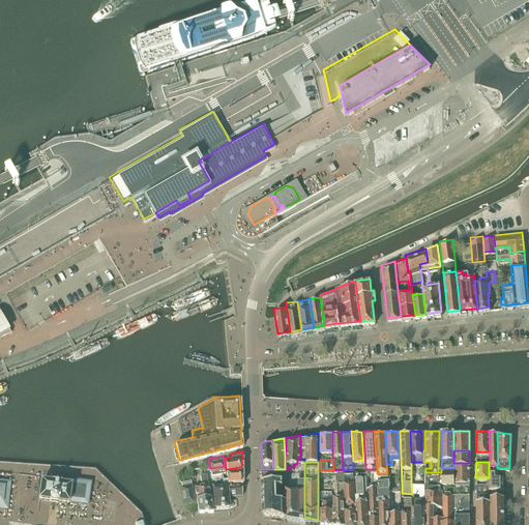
[(226,479),(240,479),(242,479),(241,467),(226,469),(227,473),(223,473),(223,479),(226,479)]
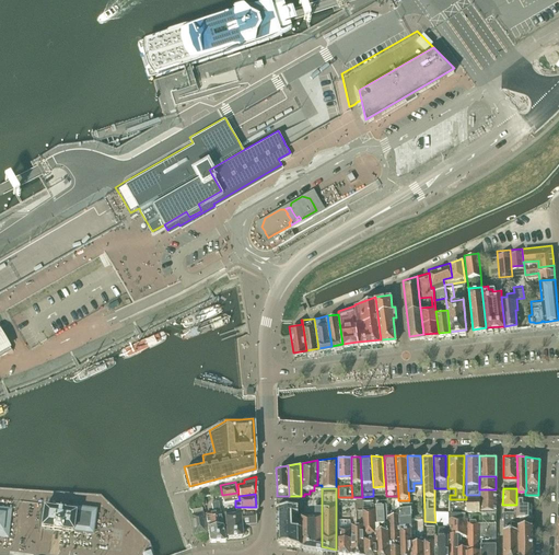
[(458,538),(466,538),(466,508),(479,508),(479,498),(479,495),(466,495),(466,499),(450,499),(450,511),(449,529),(449,554),(457,554),(458,544),(458,538)]
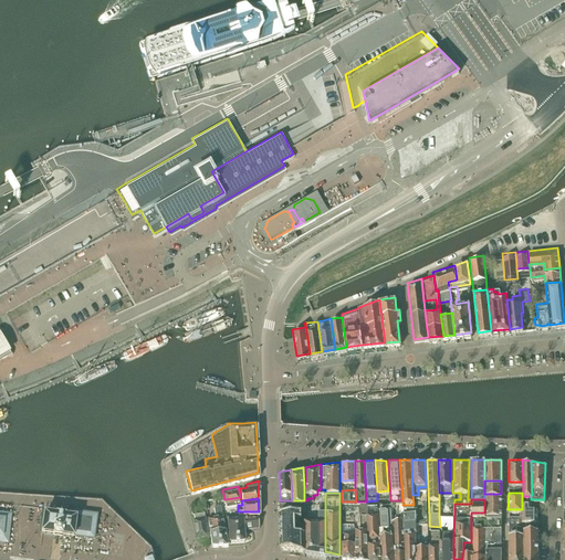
[(540,508),(540,499),(531,499),(531,503),(522,503),(522,509),(522,514),(522,520),(523,520),(536,520),(536,508),(540,508)]
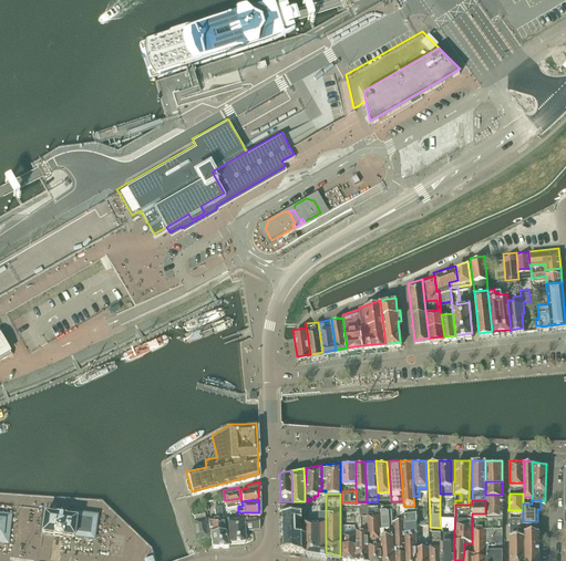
[(292,501),(280,501),(279,501),(280,510),(305,509),(305,501),(292,501)]
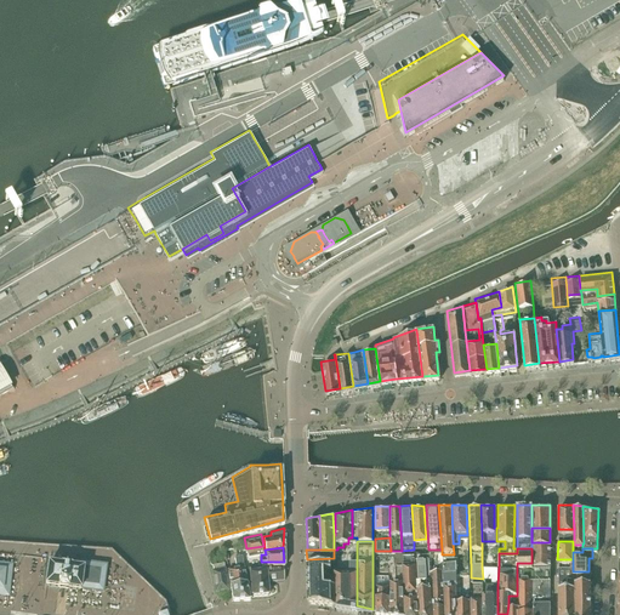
[(402,551),(402,562),(403,563),(403,590),(414,588),(410,593),(403,593),(404,614),(414,614),(417,614),(414,550),(402,551)]
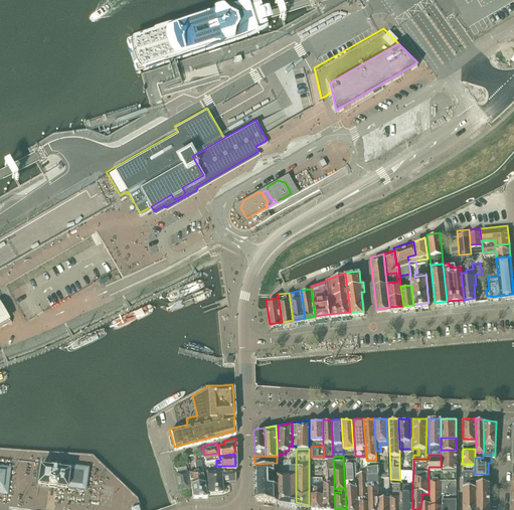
[(355,456),(343,456),(346,509),(357,509),(356,471),(355,456)]
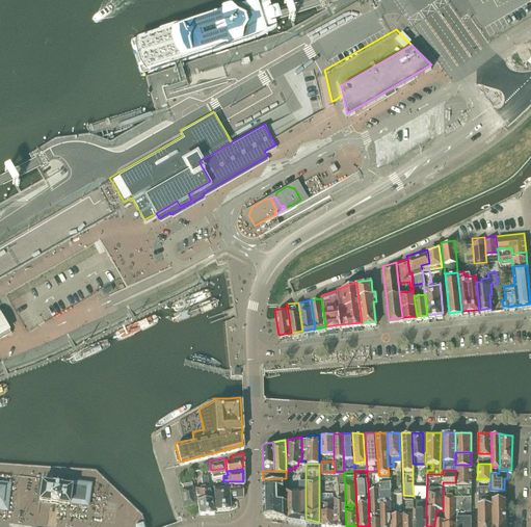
[(471,472),(455,473),(455,482),(456,482),(471,482),(471,472)]
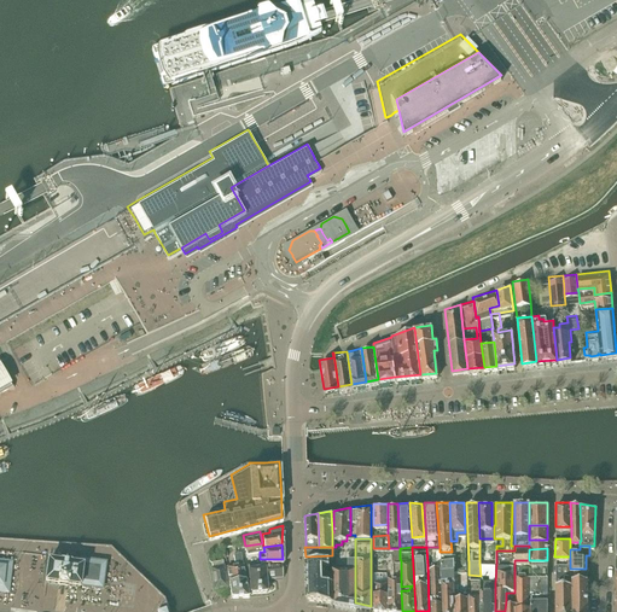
[(248,592),(242,563),(239,549),(233,551),(234,560),(226,563),(226,564),(231,593),(248,592)]
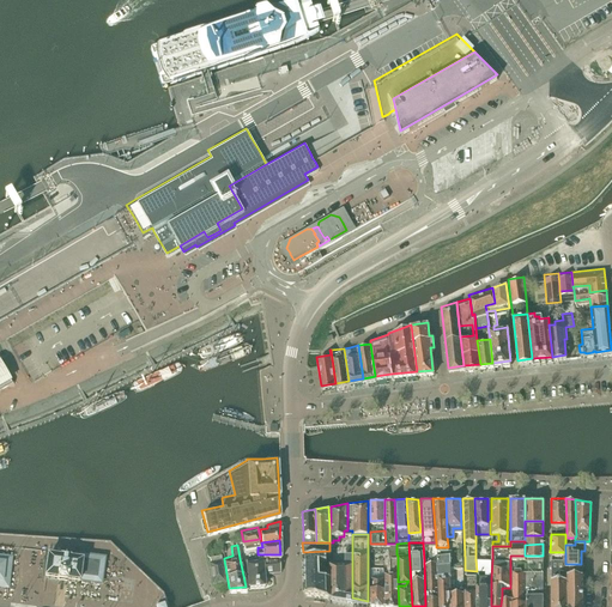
[(449,546),(448,546),(448,547),(444,547),(444,552),(436,552),(437,558),(438,606),(449,606),(449,576),(448,574),(449,574),(449,560),(449,546)]
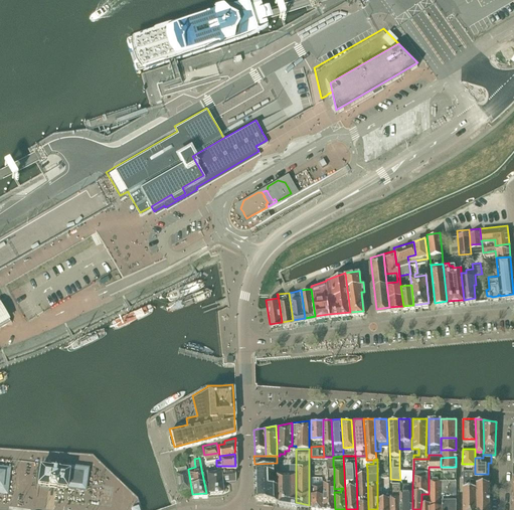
[(39,463),(37,481),(48,482),(47,484),(55,485),(55,483),(65,484),(65,483),(83,485),(87,465),(66,462),(65,467),(39,463)]
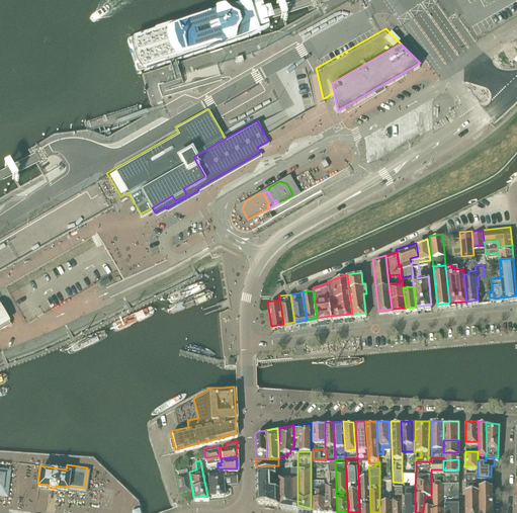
[(0,491),(6,492),(8,466),(0,465),(0,491)]
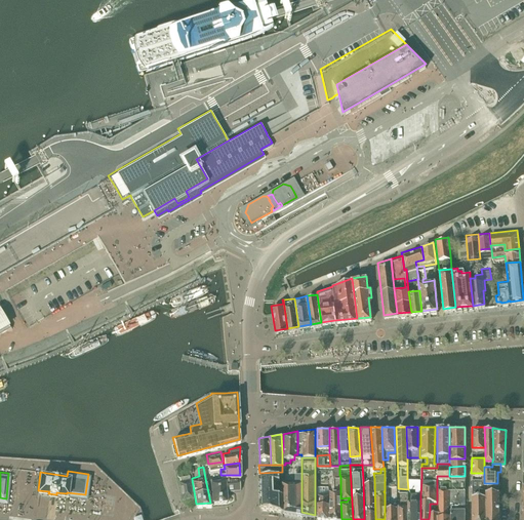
[(193,494),(190,479),(189,472),(178,474),(179,478),(178,478),(182,496),(193,494)]
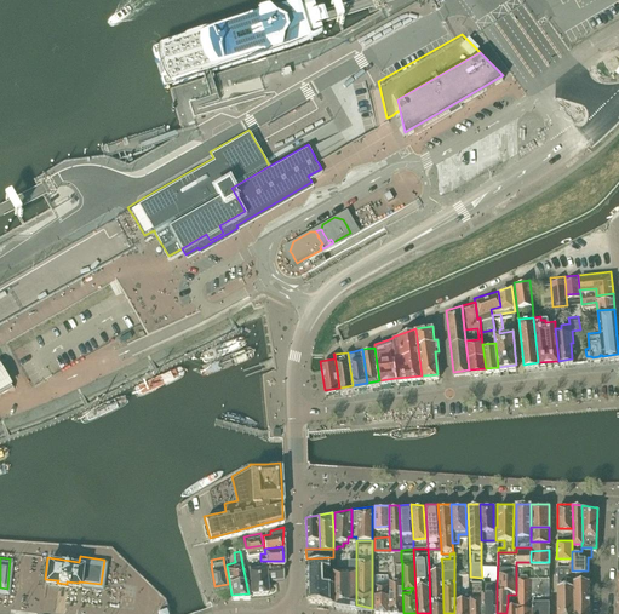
[(333,601),(333,568),(333,557),(307,558),(305,558),(307,597),(333,601)]
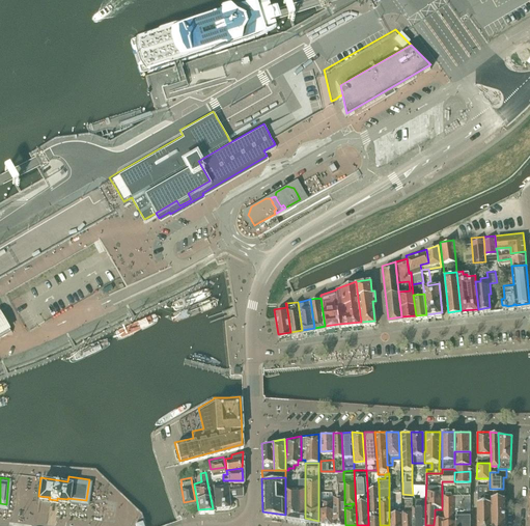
[(285,515),(305,518),(305,485),(305,478),(299,477),(299,485),(303,486),(303,487),(285,487),(285,515)]
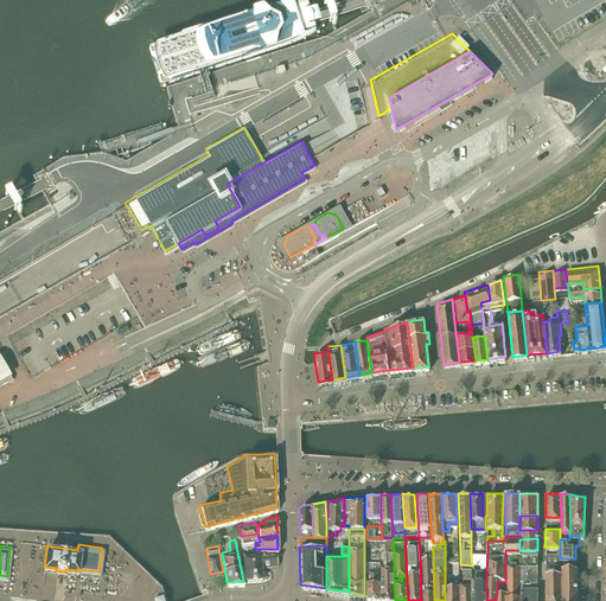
[(259,552),(261,564),(276,562),(275,549),(259,549),(259,552)]
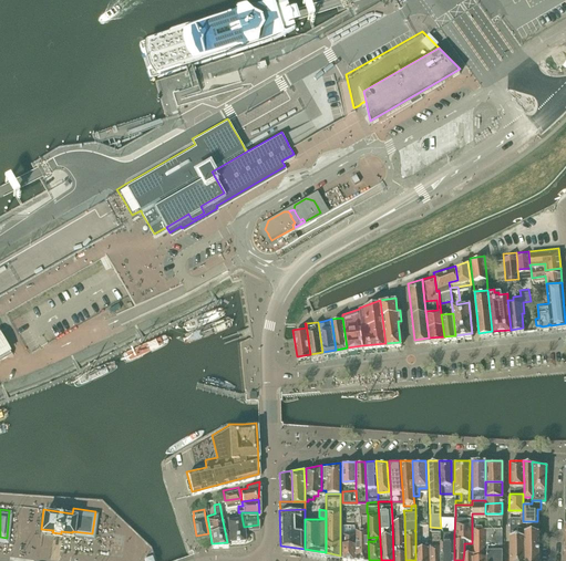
[(368,513),(367,512),(360,513),(360,517),(360,528),(356,528),(356,558),(369,560),(368,541),(368,538),(368,513)]
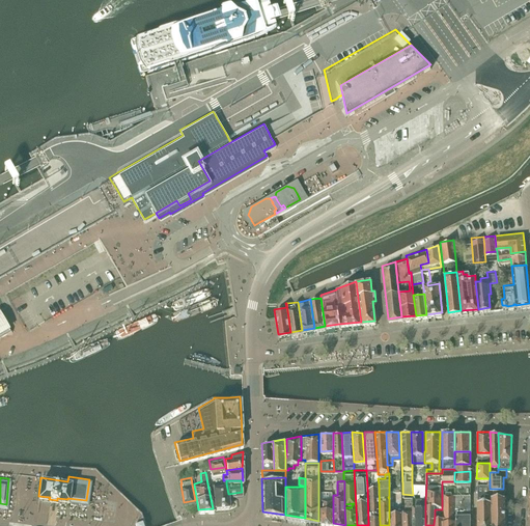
[(441,516),(441,525),(454,525),(455,507),(455,481),(454,481),(442,481),(442,509),(442,516),(441,516)]
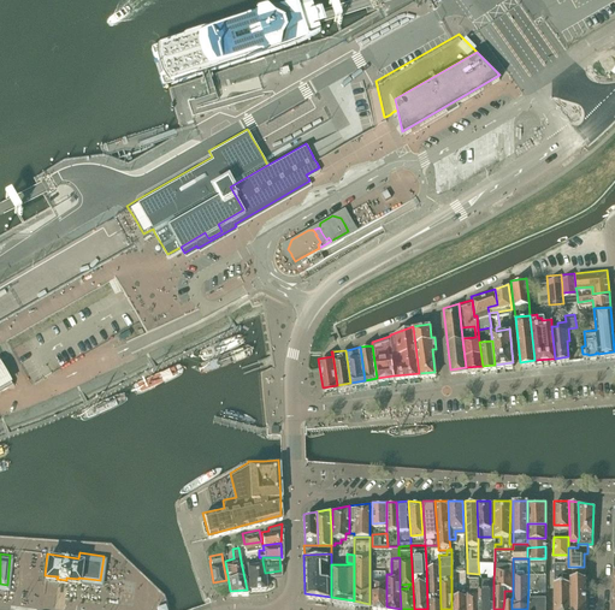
[(528,558),(528,588),(545,588),(545,558),(528,558)]
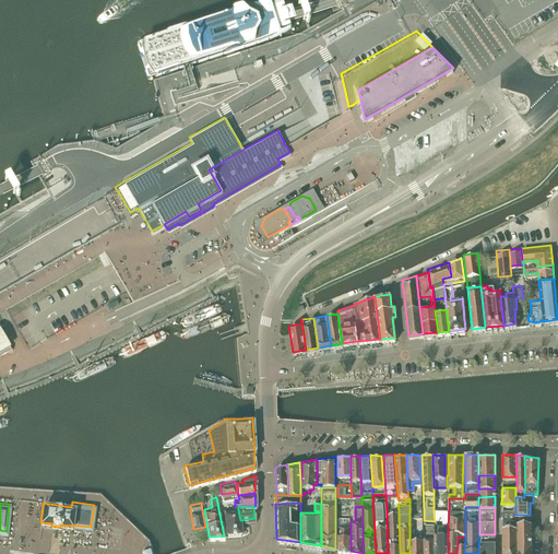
[(501,553),(515,553),(515,515),(515,508),(501,508),(501,526),(501,539),(501,553)]
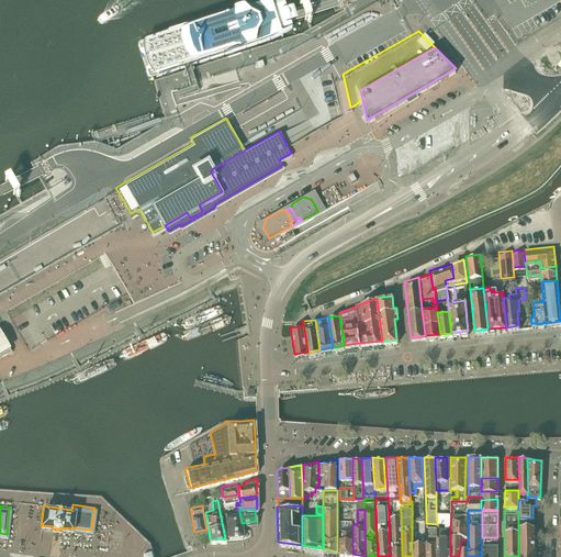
[(243,534),(242,523),(239,512),(225,513),(227,535),(243,534)]
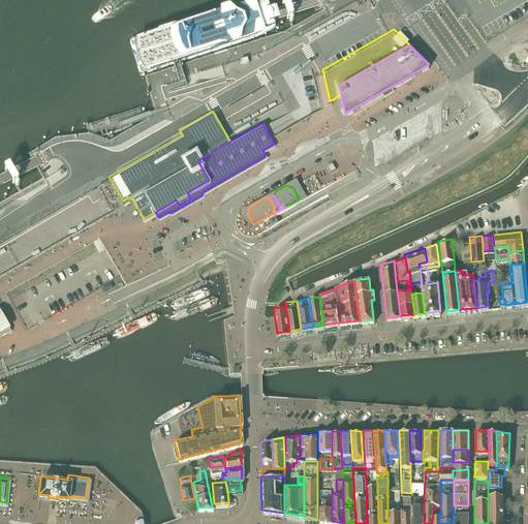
[(378,523),(377,482),(366,484),(367,523),(378,523)]
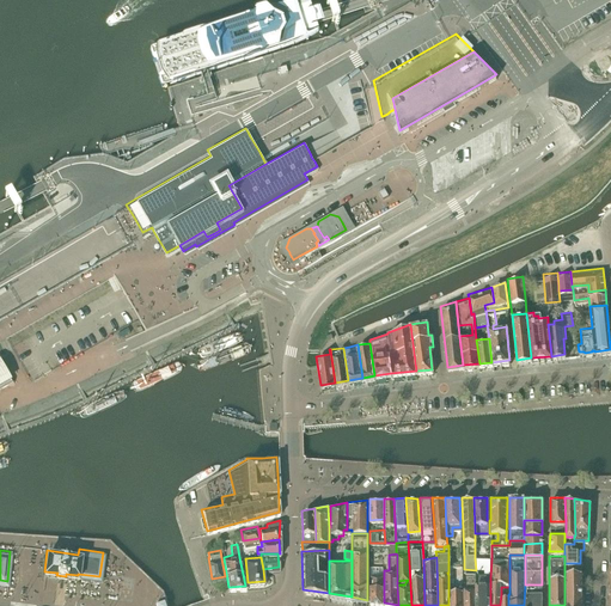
[(368,600),(384,603),(384,570),(382,563),(370,563),(368,600)]
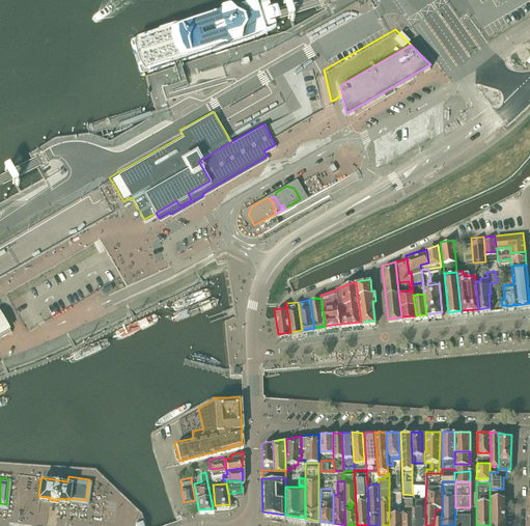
[(490,489),(490,525),(503,525),(503,489),(491,489),(490,489)]
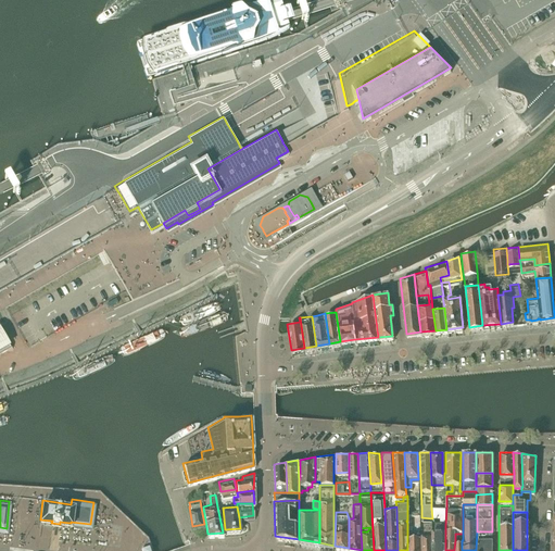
[(432,528),(432,550),(445,550),(445,525),(445,517),(432,517),(432,528)]
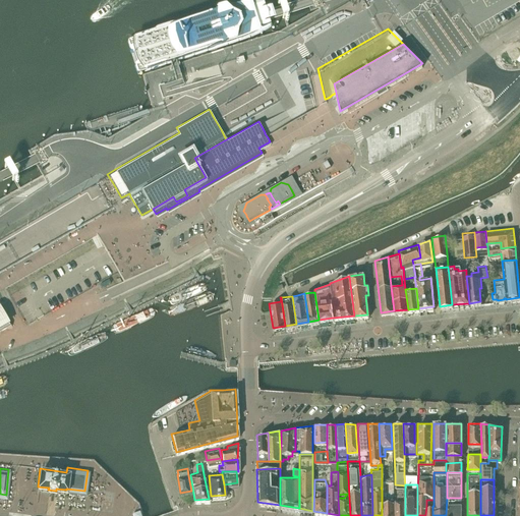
[(405,515),(405,495),(405,486),(395,485),(395,500),(395,515),(405,515)]
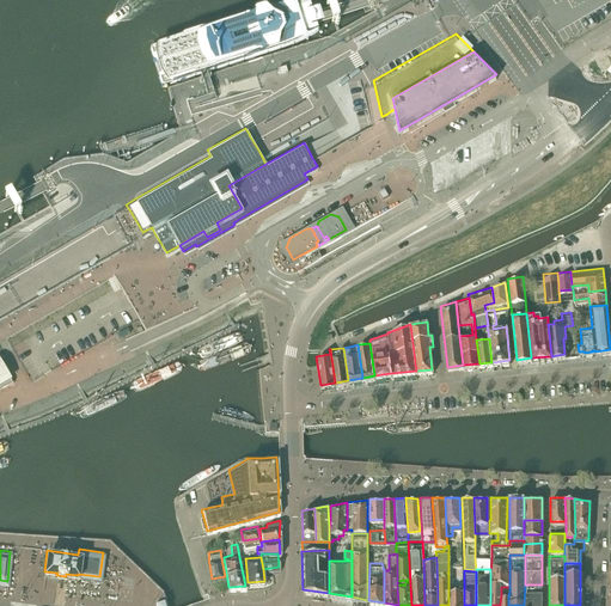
[(452,575),(448,575),(448,605),(463,605),(462,588),(458,589),(458,582),(452,582),(452,575)]
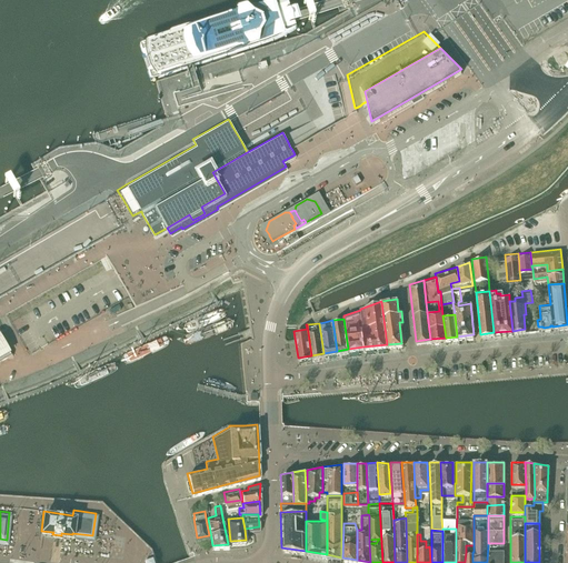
[(502,562),(504,543),(488,543),(487,562),(502,562)]
